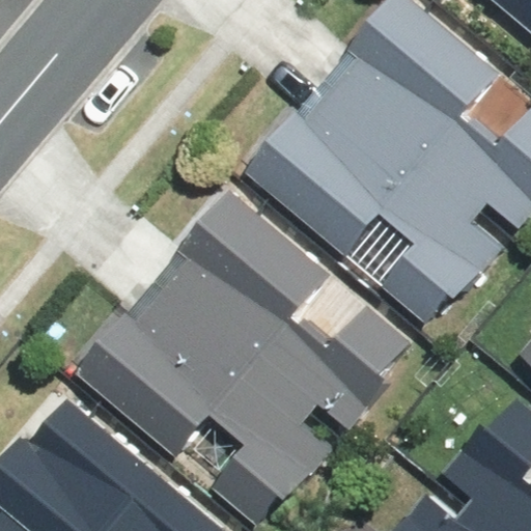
[(290,108),(241,168),(342,252),(376,212),(415,244),(382,284),(424,320),(447,292),(452,297),(477,267),(480,270),(500,247),(470,221),(486,201),(516,226),(530,208),(530,105),(497,146),(458,114),(496,71),(411,0),(381,0),(343,45),(348,49),(295,112),(290,108)]
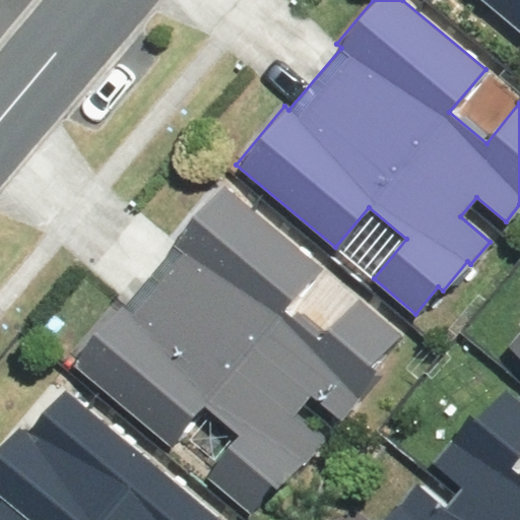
[(519,0),(481,0),(519,31),(519,0)]
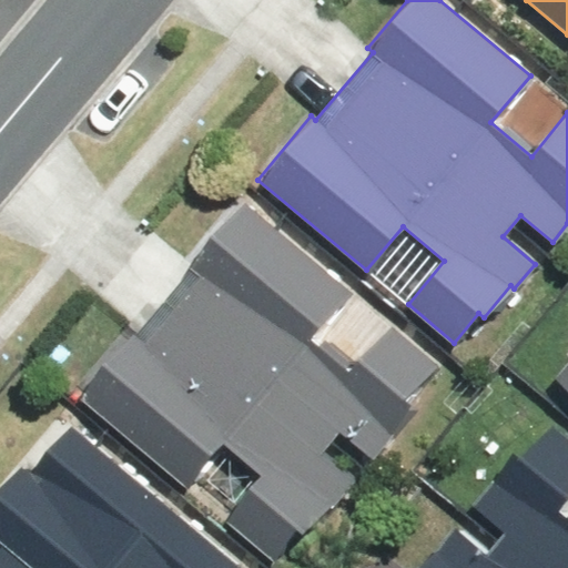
[(128,328),(74,391),(186,484),(222,440),(261,473),(224,516),(274,557),(298,528),(304,533),(332,500),(335,504),(354,480),(321,453),(340,429),(373,457),(394,433),(391,429),(413,403),(407,398),(438,363),(392,324),(352,371),(311,337),(351,290),(242,199),(188,263),(193,267),(135,335),(128,328)]
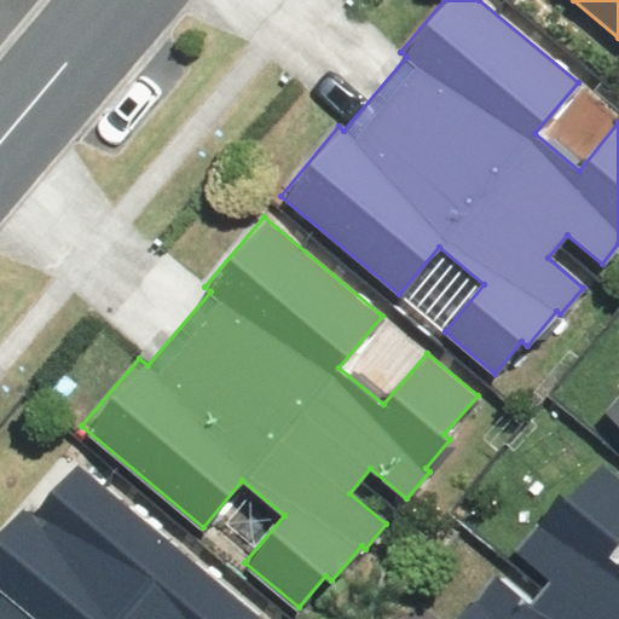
[(618,393),(605,411),(618,422),(618,393)]
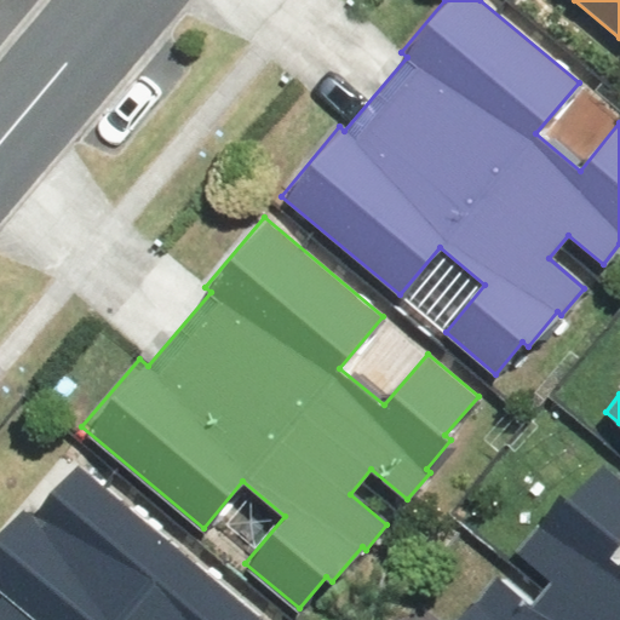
[(619,619),(619,564),(608,555),(619,540),(619,477),(602,463),(573,498),(566,492),(517,550),(551,579),(532,602),(495,570),(453,619),(619,619)]
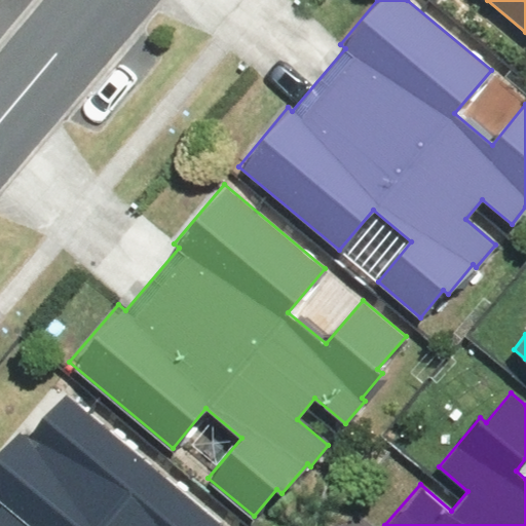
[(0,525),(224,525),(66,395),(39,426),(29,418),(0,453),(0,525)]
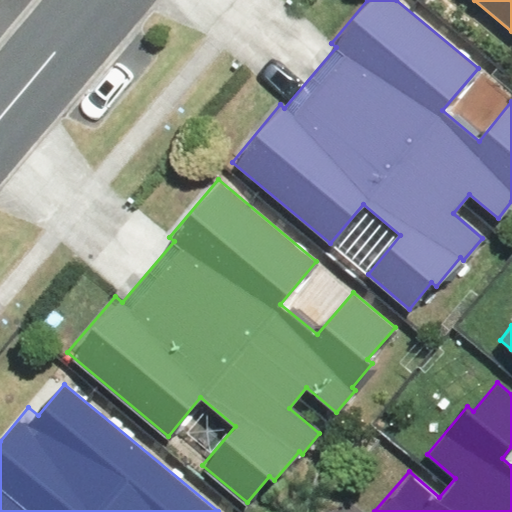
All buildings are outlined.
